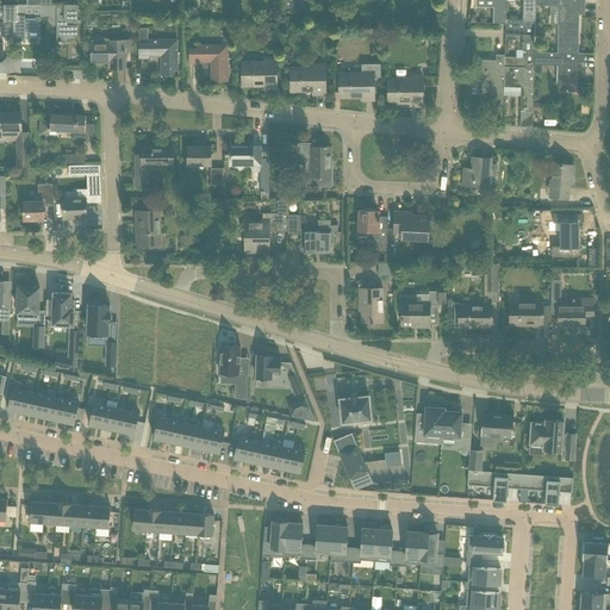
[(292,10),(292,11),(305,11),(305,0),(284,0),(285,10),(292,10)]
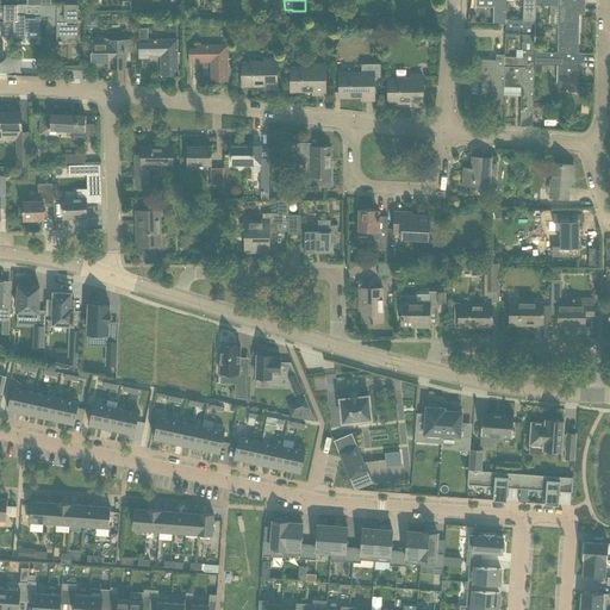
[(493,0),(493,23),(505,24),(505,19),(505,0),(493,0)]
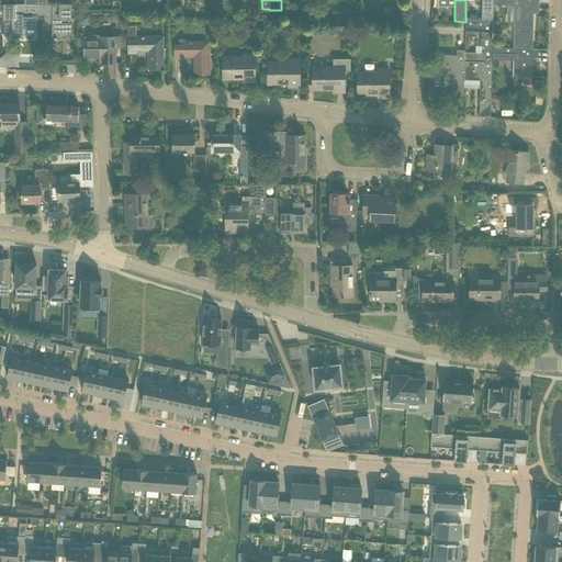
[(482,0),(482,18),(493,19),(493,6),(493,0),(482,0)]
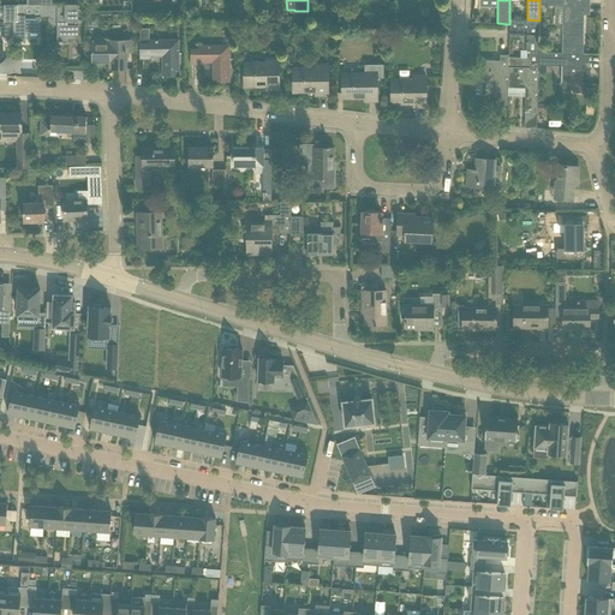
[(583,52),(584,9),(590,9),(590,0),(539,0),(539,6),(563,6),(562,49),(572,49),(572,52),(583,52)]
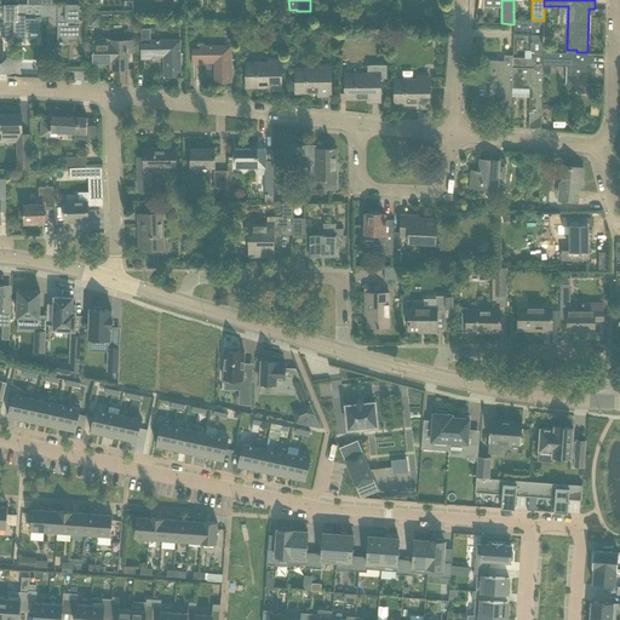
[(28,5),(4,5),(4,21),(13,21),(13,44),(26,42),(26,18),(41,18),(41,5),(28,5)]
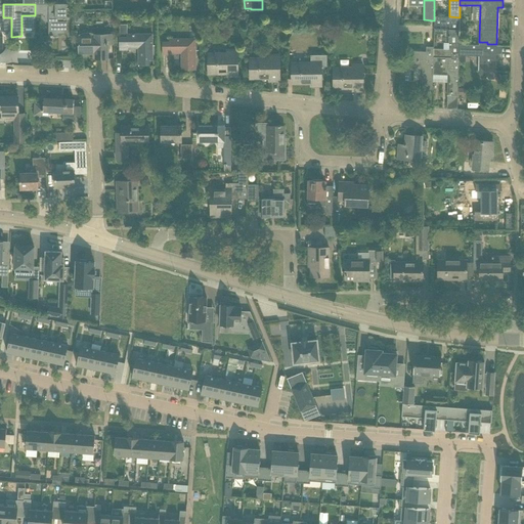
[(46,4),(35,4),(35,15),(48,15),(48,36),(58,36),(58,34),(67,34),(67,22),(61,22),(61,17),(67,17),(67,4),(46,4)]
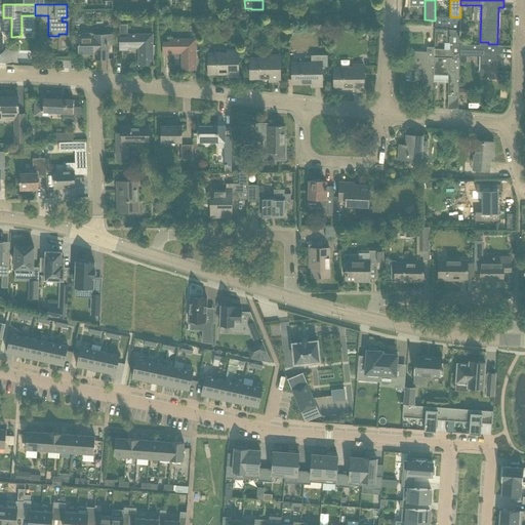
[(84,14),(76,14),(76,23),(84,23),(84,14)]
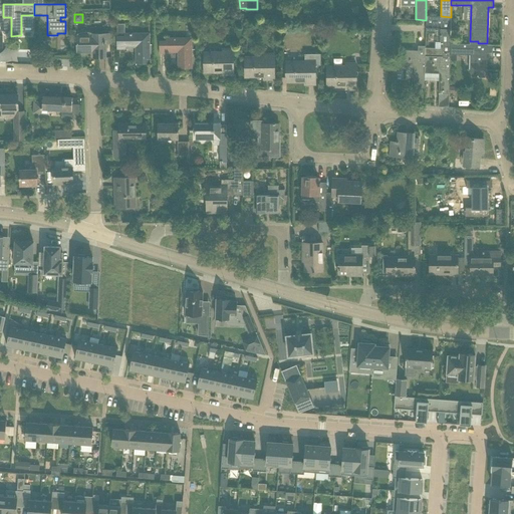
[(450,54),(450,52),(450,44),(450,29),(451,19),(451,17),(441,16),(426,16),(426,20),(426,25),(438,25),(438,24),(441,24),(441,26),(441,29),(440,29),(440,48),(425,48),(425,56),(443,56),(443,57),(450,58),(450,54)]
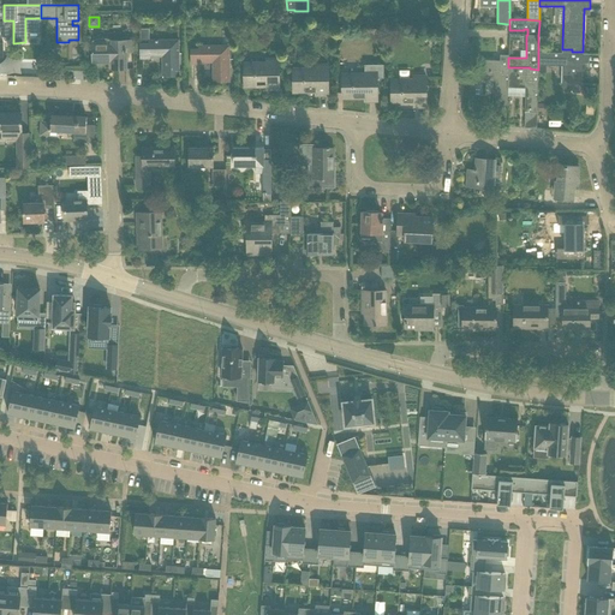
[(141,59),(149,59),(149,55),(162,54),(162,76),(179,76),(179,40),(149,41),(149,29),(139,29),(141,59)]
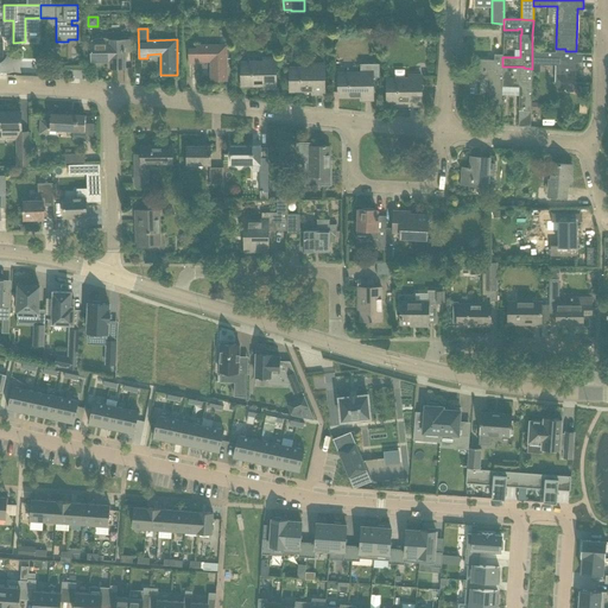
[(125,68),(125,40),(111,40),(108,39),(106,38),(103,38),(101,38),(100,43),(92,43),(92,62),(111,62),(111,69),(125,68)]
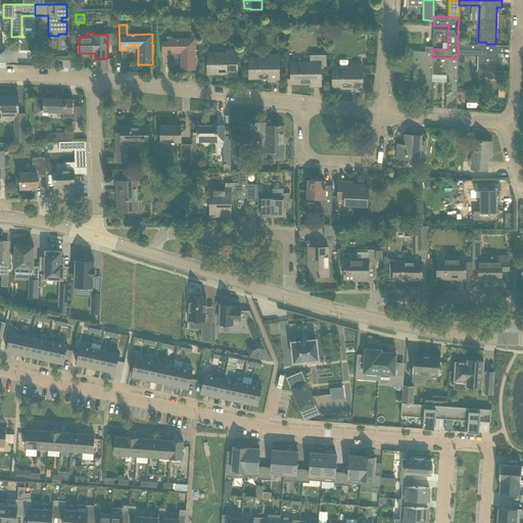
[(169,42),(162,42),(162,54),(170,54),(170,51),(181,51),(181,69),(195,69),(195,46),(188,46),(188,39),(169,39),(169,42)]
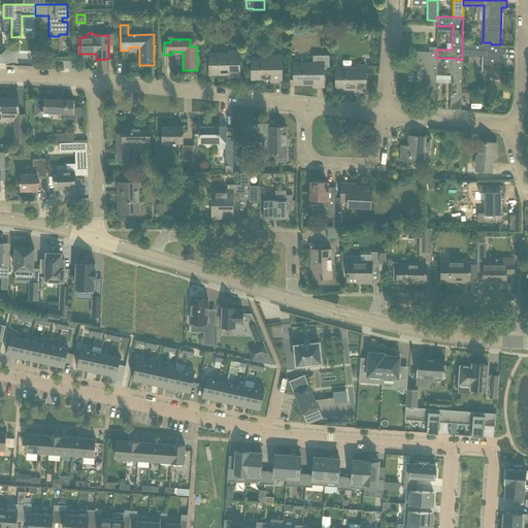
[(505,46),(500,46),(483,45),(462,45),(462,54),(462,56),(483,57),(482,72),(484,72),(484,78),(498,79),(498,72),(499,72),(500,54),(505,54),(505,46)]
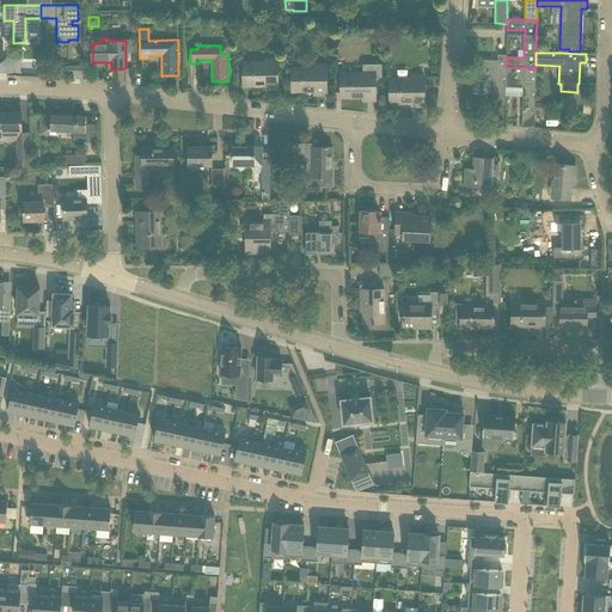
[(505,87),(506,87),(506,67),(506,57),(507,55),(497,55),(497,60),(476,60),(476,80),(493,80),(493,104),(505,105),(505,87)]
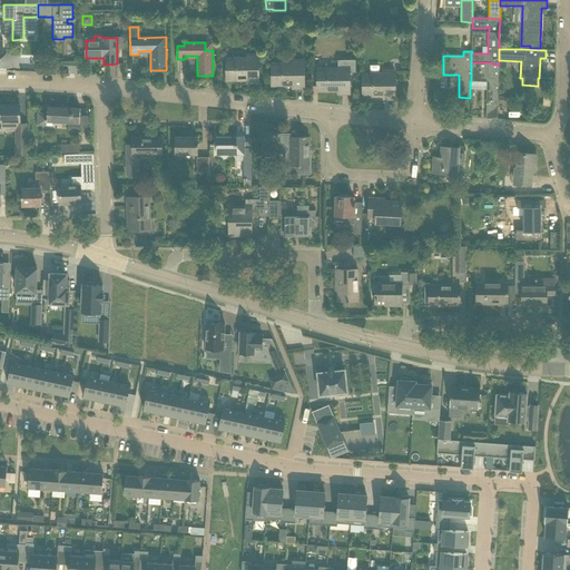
[(247,79),(247,84),(258,82),(258,56),(247,56),(247,60),(226,61),(226,79),(247,79)]
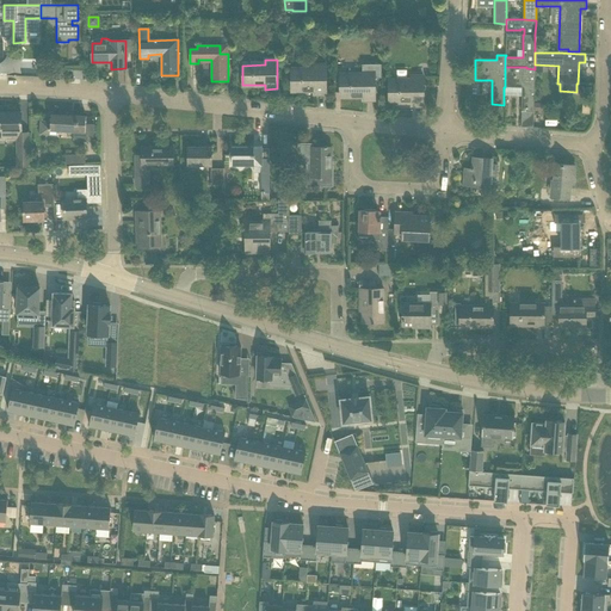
[(362,75),(340,76),(340,84),(340,96),(362,96),(362,100),(375,100),(374,88),(374,78),(381,78),(381,65),(362,65),(362,71),(362,75)]
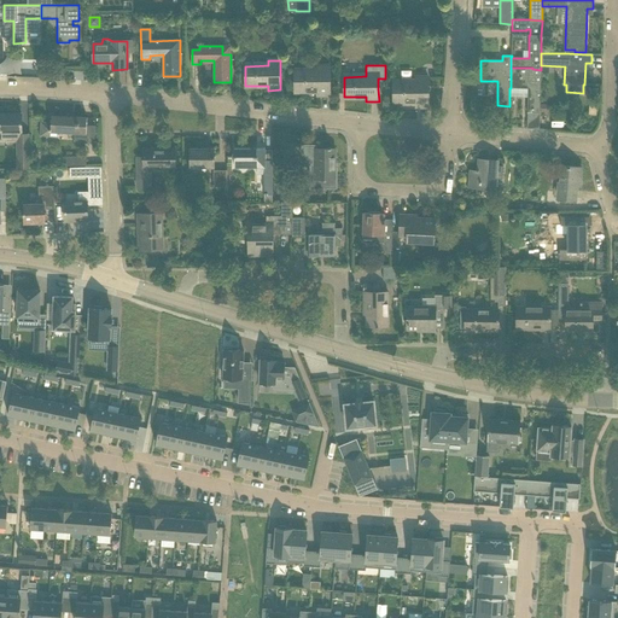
[(295,91),(318,91),(318,95),(330,95),(328,66),(318,66),(318,71),(295,71),(295,91)]
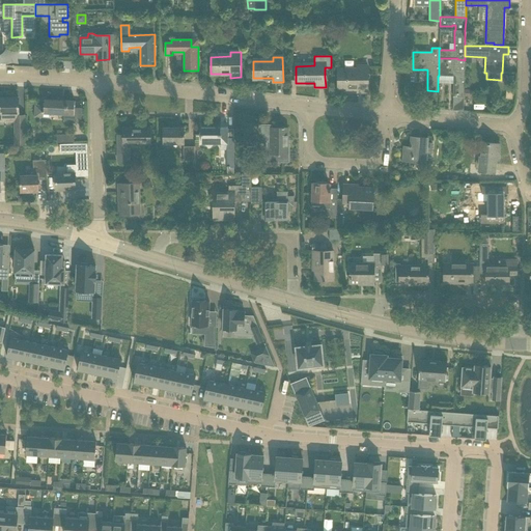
[(439,58),(439,76),(453,76),(453,96),(464,98),(465,60),(457,59),(457,58),(439,58)]
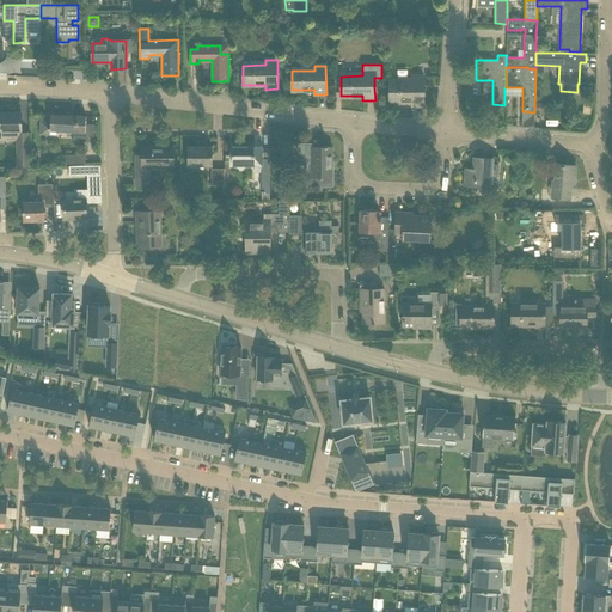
[(411,77),(411,81),(390,81),(390,102),(411,102),(411,106),(423,106),(423,77),(411,77)]
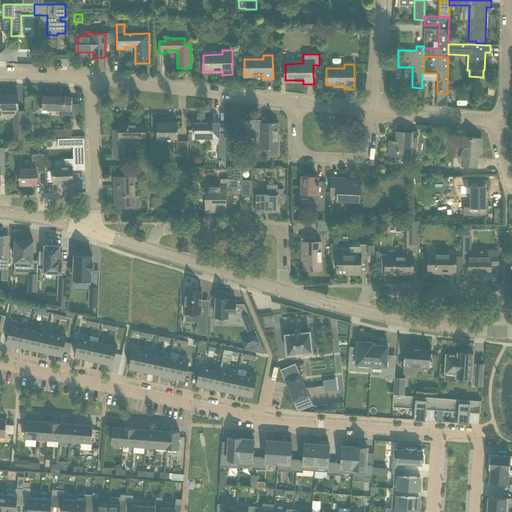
[(0,94),(0,116),(13,116),(13,140),(24,140),(24,121),(17,121),(17,110),(18,110),(17,94),(0,94)]
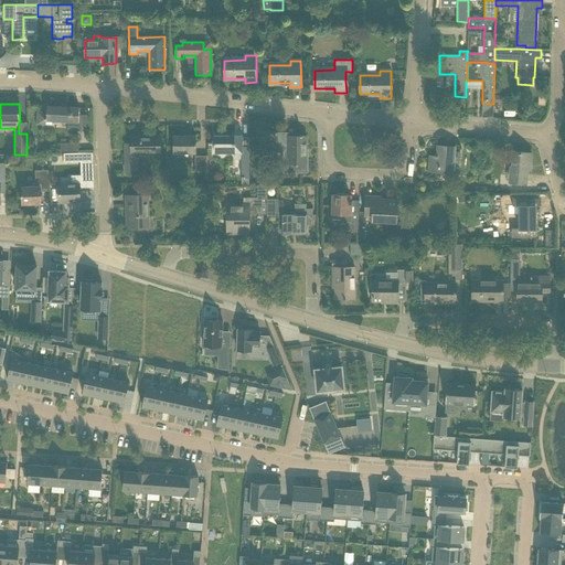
[(68,126),(78,126),(80,108),(48,106),(46,113),(38,112),(36,125),(52,126),(53,120),(68,121),(68,126)]
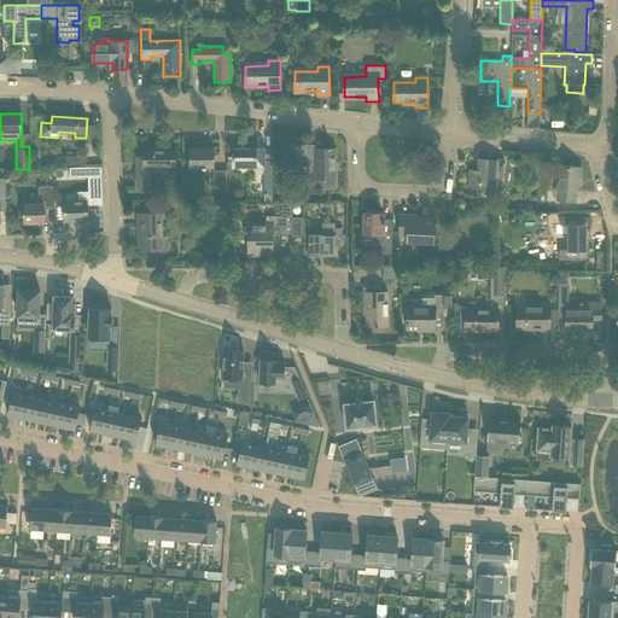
[(303,156),(309,161),(310,188),(337,188),(337,168),(336,168),(336,149),(331,149),(331,147),(328,147),(328,149),(315,149),(315,146),(304,146),(303,156)]
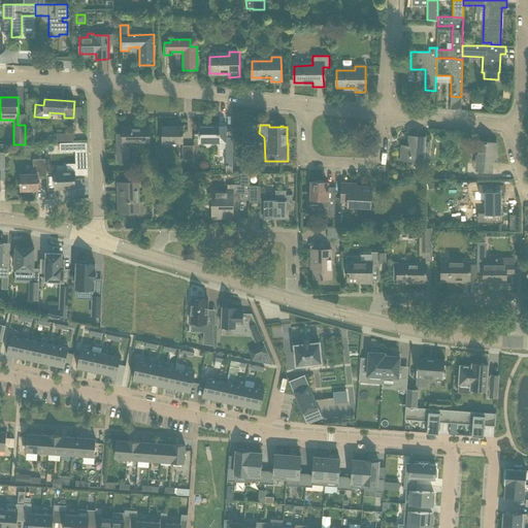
[(219,127),(200,127),(200,142),(219,142),(220,149),(226,149),(226,155),(232,155),(232,128),(226,128),(226,126),(219,126),(219,127)]
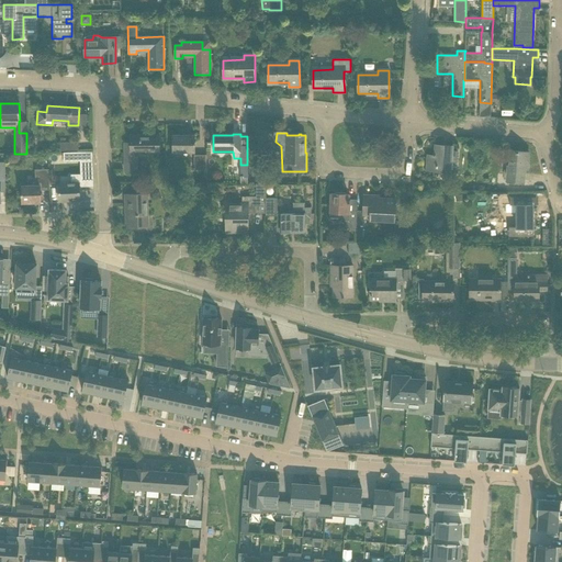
[(124,143),(124,170),(135,170),(136,157),(133,157),(133,152),(149,152),(159,152),(159,135),(139,135),(139,137),(131,137),(131,143),(124,143)]
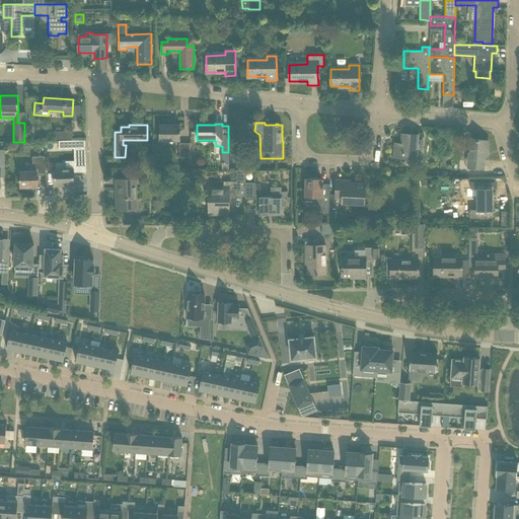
[(160,140),(179,140),(179,125),(160,125),(160,140)]
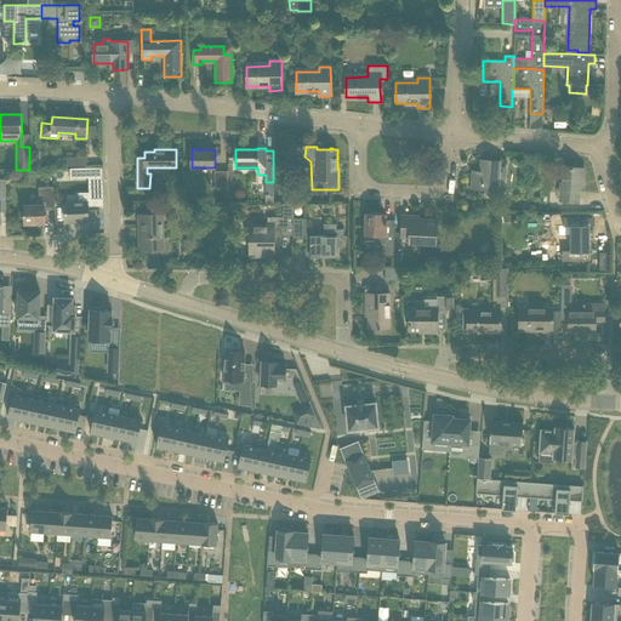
[(497,191),(497,192),(503,192),(505,191),(506,187),(503,184),(505,167),(499,166),(500,161),(482,160),(479,175),(472,174),(471,188),(497,191)]
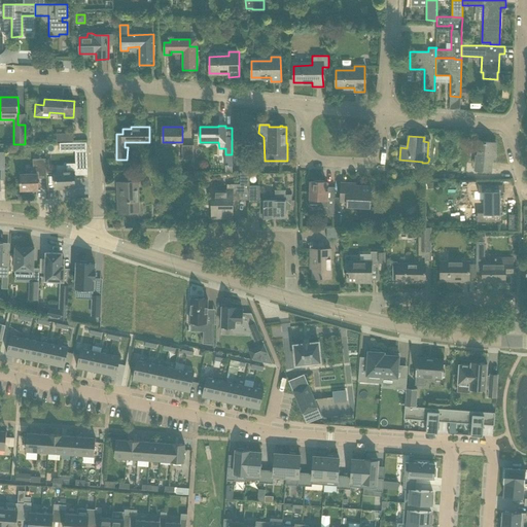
[(235,141),(235,168),(251,168),(251,157),(245,157),(245,141),(235,141)]
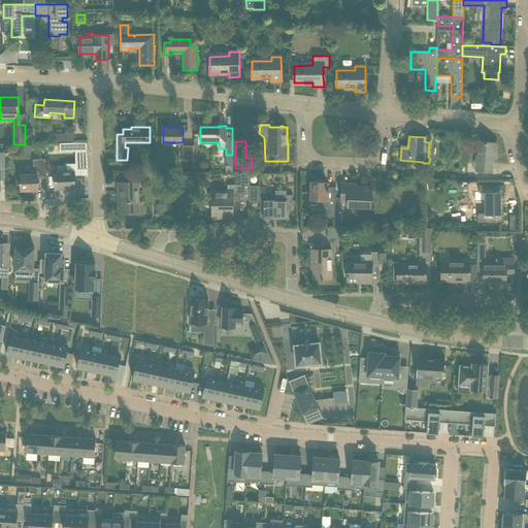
[(476,170),(482,170),(492,171),(493,157),(495,157),(496,143),(480,141),(479,152),(476,170)]
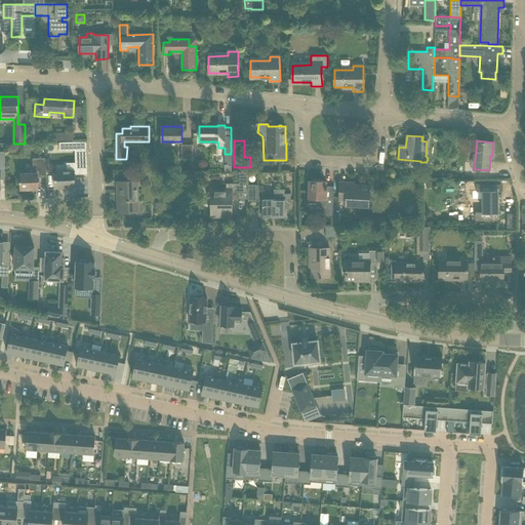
[(75,142),(59,143),(59,151),(76,150),(75,142)]
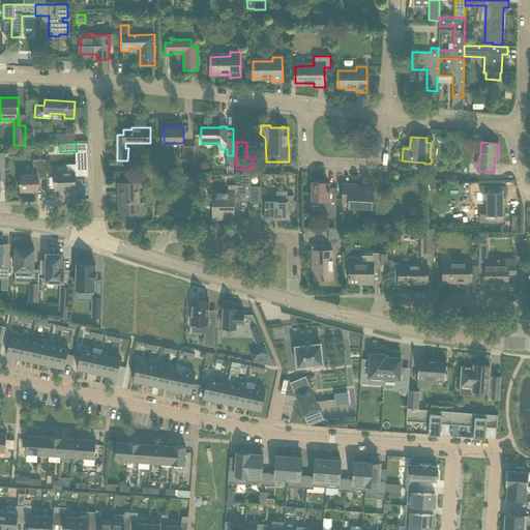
[(182,160),(195,160),(195,147),(182,147),(182,160)]
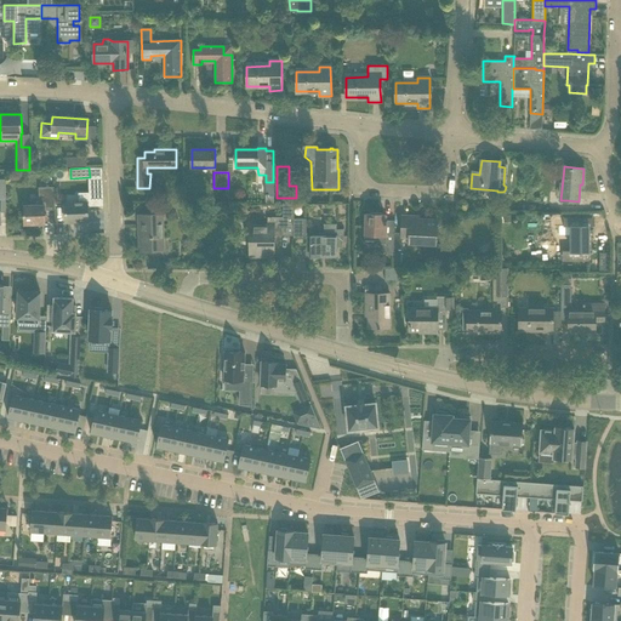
[(44,208),(55,206),(53,187),(39,188),(39,205),(24,205),(24,223),(45,223),(44,208)]
